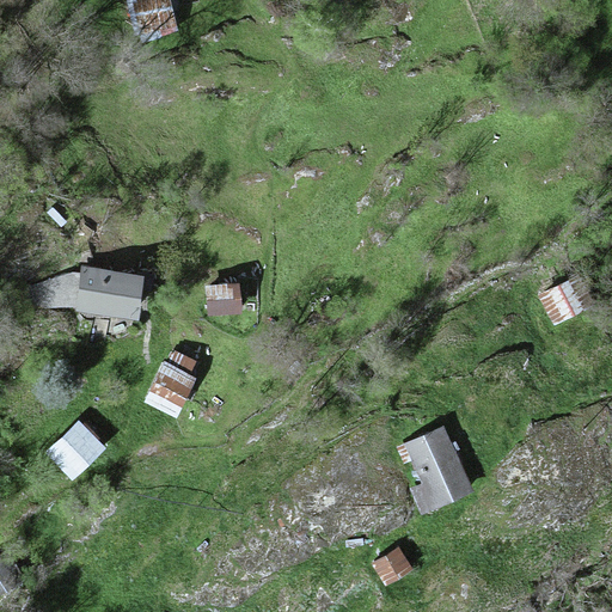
[(177,30),(170,0),(136,0),(145,37),(177,30)]
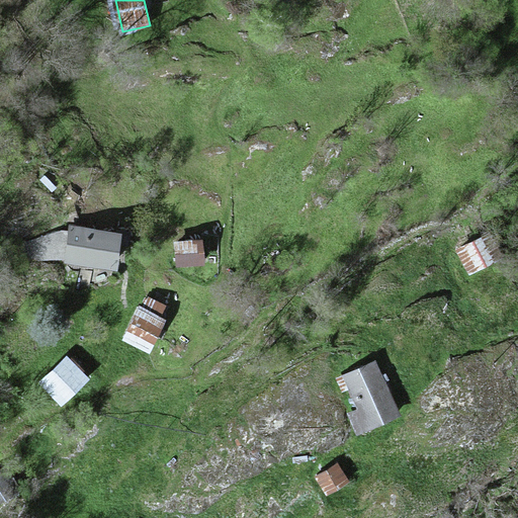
[(119,232),(67,227),(63,266),(114,271),(119,232)]
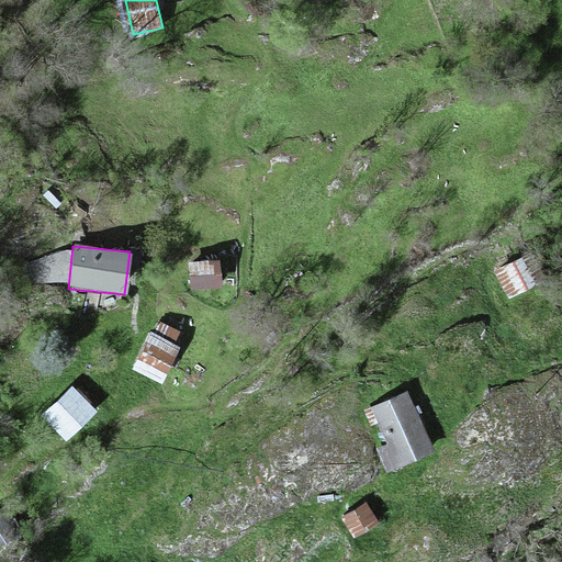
[(526,256),(495,272),(509,300),(541,284),(526,256)]
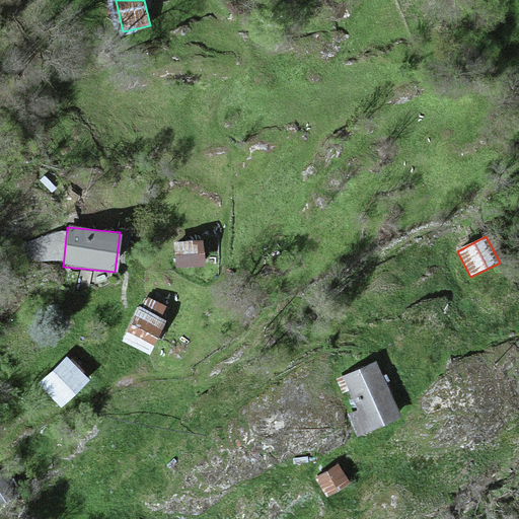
[(203,242),(175,244),(177,270),(204,268),(203,242)]
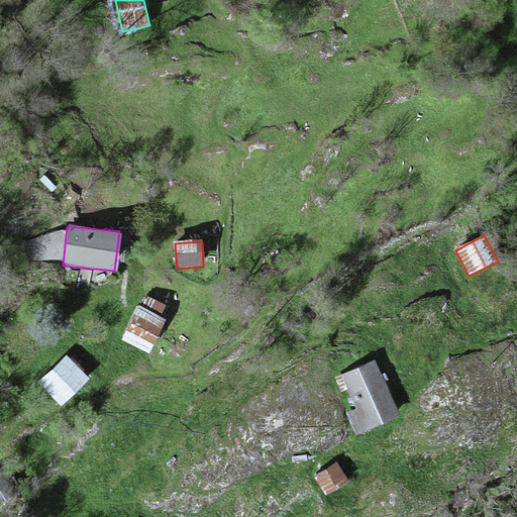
[(166,315),(137,302),(120,338),(148,351),(166,315)]
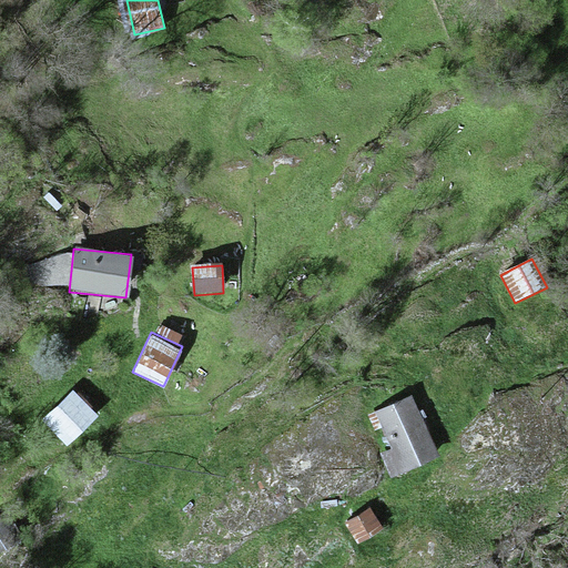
[(73,387),(41,419),(66,444),(98,412),(73,387)]
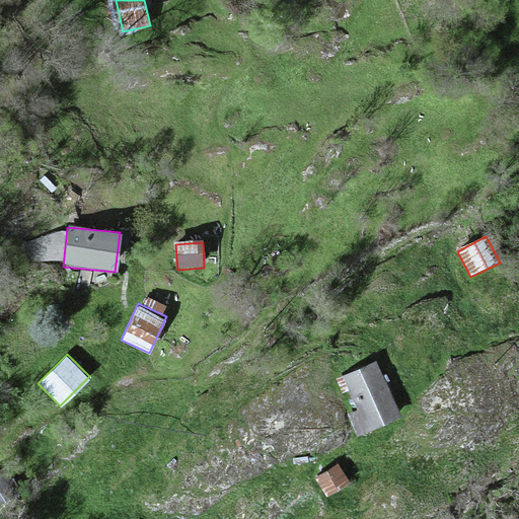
[(369,362),(336,377),(360,429),(393,414),(369,362)]
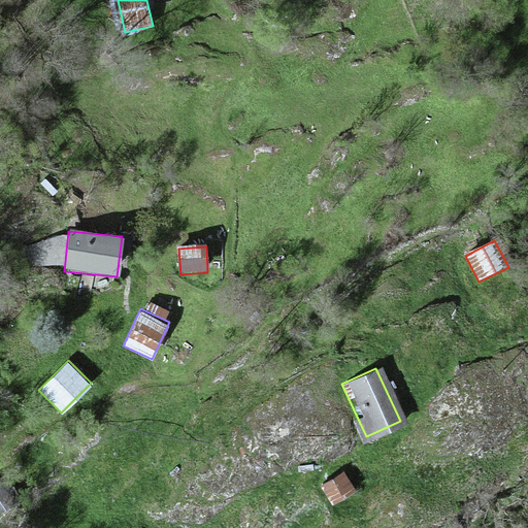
[(335,471),(312,487),(326,505),(349,489),(335,471)]
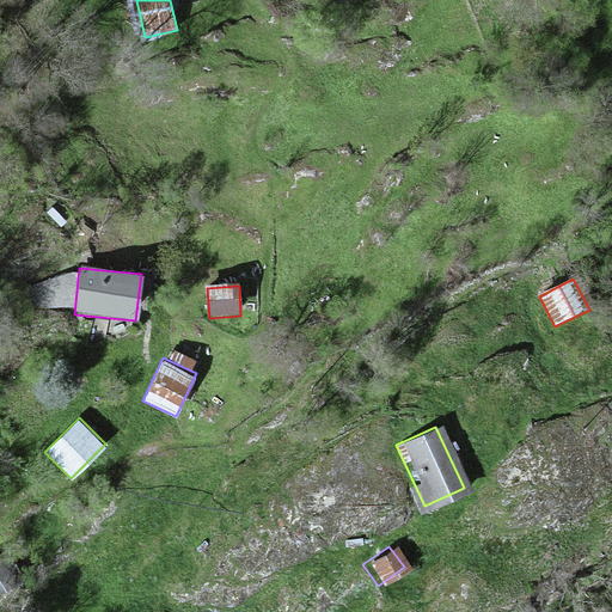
[(0,561),(0,591),(14,583),(0,561)]
